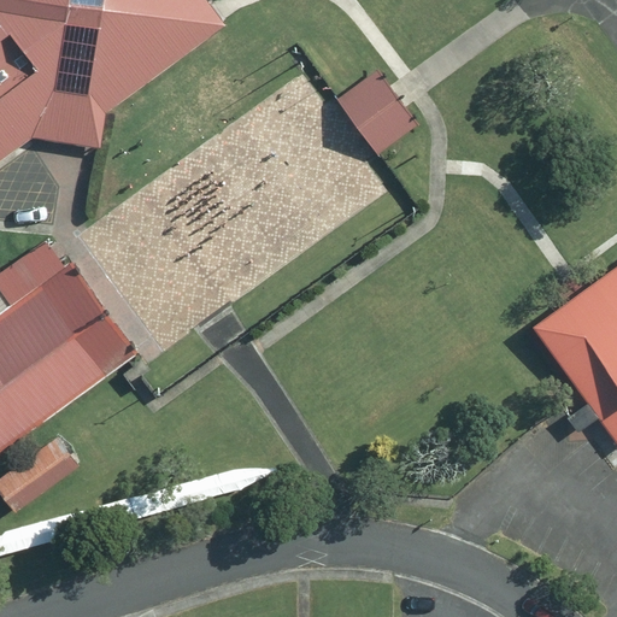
[(0,0),(0,160),(33,137),(98,150),(104,113),(225,23),(217,12),(207,0),(0,0)]
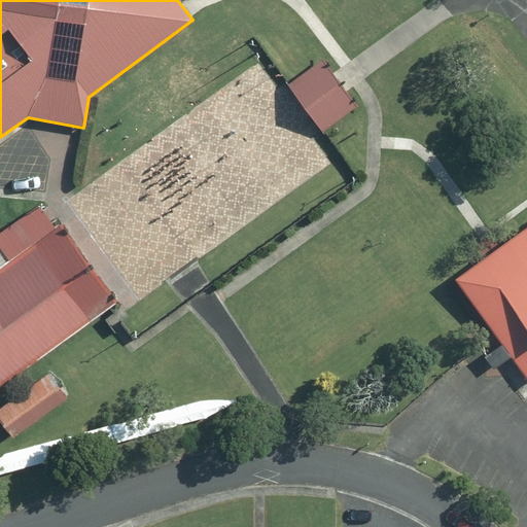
[(291,84),(288,86),(322,134),(325,131),(357,107),(323,61),(291,84)]
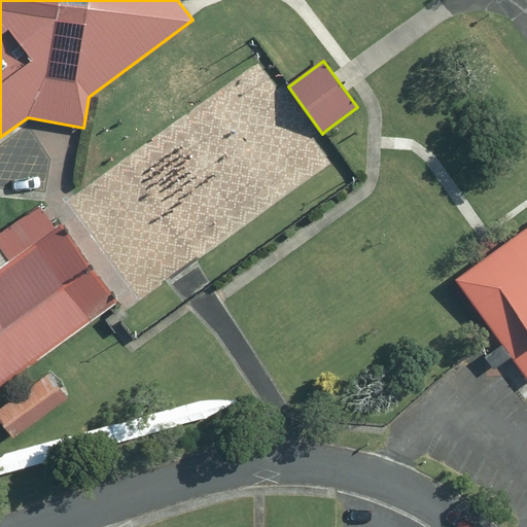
[(0,379),(114,299),(91,265),(66,230),(13,267),(0,247),(0,379)]
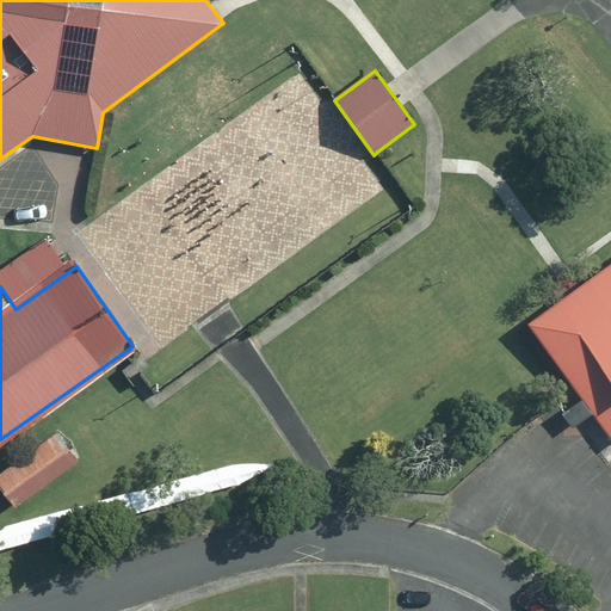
[(610,266),(531,323),(610,437),(610,266)]
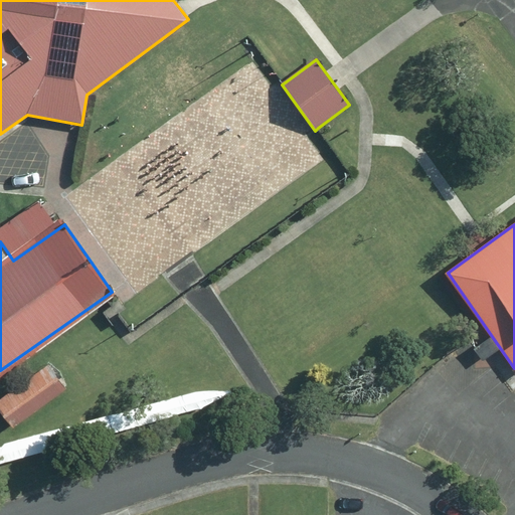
[(47,366),(0,399),(0,414),(11,431),(66,392),(47,366)]
